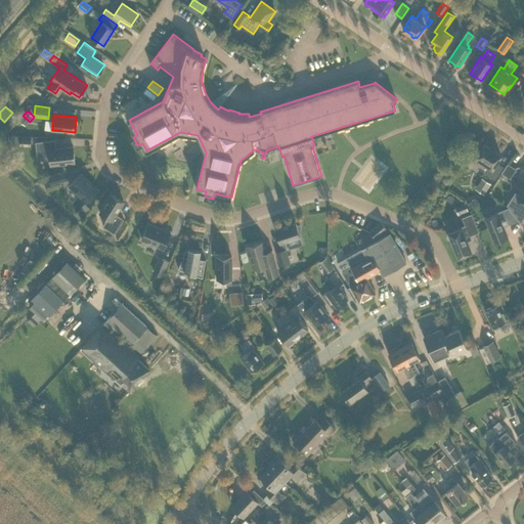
[(20,145),(31,146),(32,136),(20,136),(20,145)]
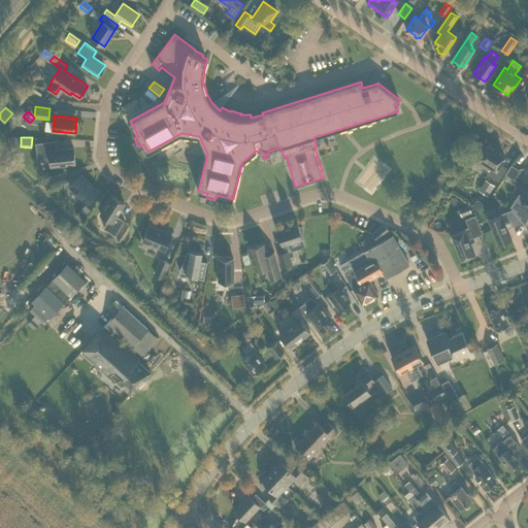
[(75,163),(74,146),(57,149),(56,140),(36,142),(37,156),(50,155),(52,166),(75,163)]
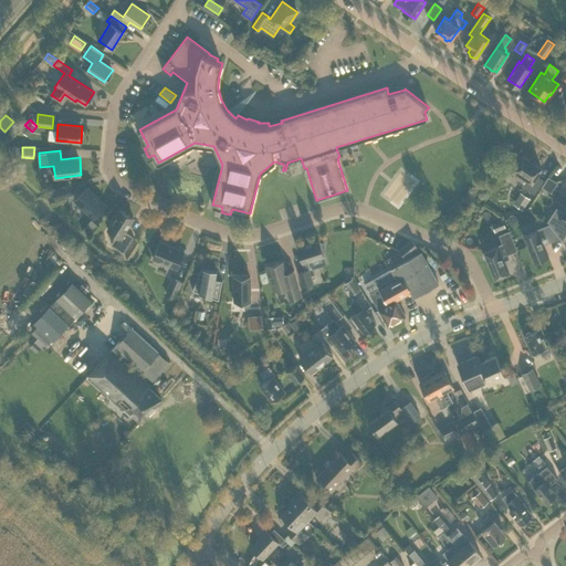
[(513,169),(519,173),(527,178),(523,186),(534,194),(544,179),(536,175),(542,167),(523,155),(521,157),(520,156),(516,160),(517,161),(513,169)]
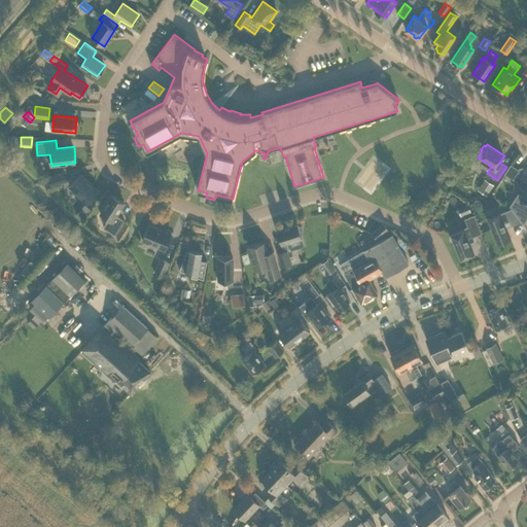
[(505,173),(513,178),(519,170),(511,165),(505,173)]
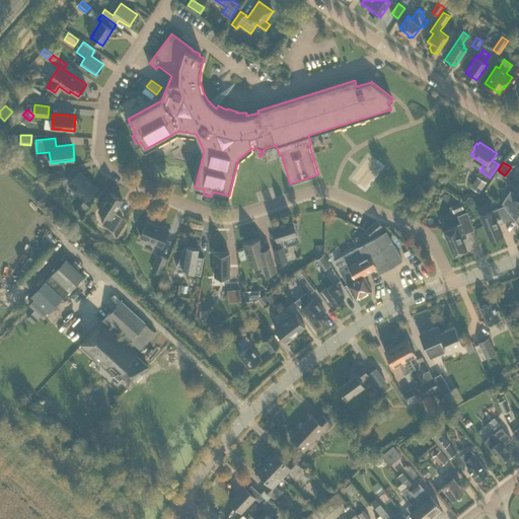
[(48,173),(51,182),(67,178),(65,169),(48,173)]
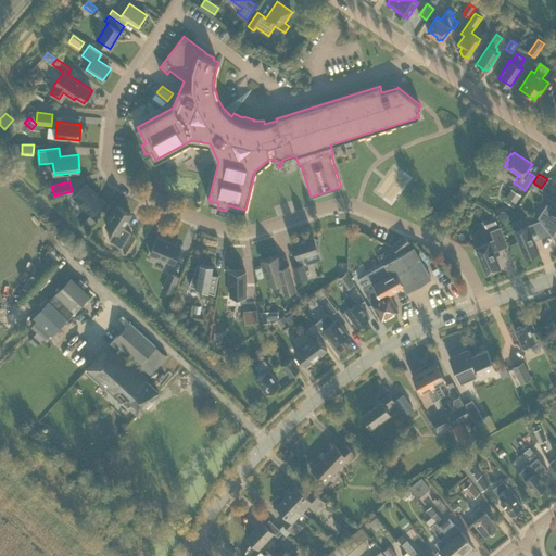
[(86,184),(74,197),(92,214),(104,201),(86,184)]
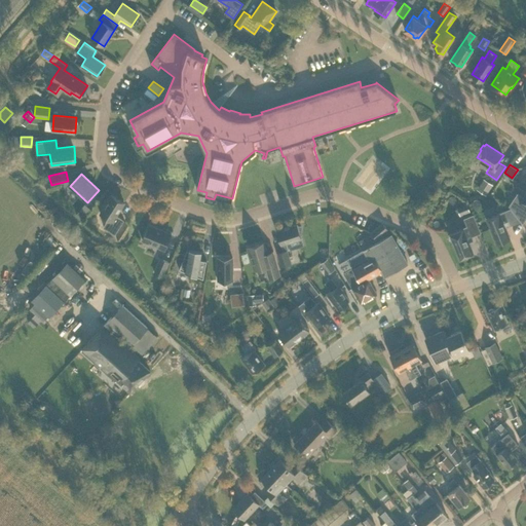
[(484,179),(477,189),(486,195),(493,184),(484,179)]
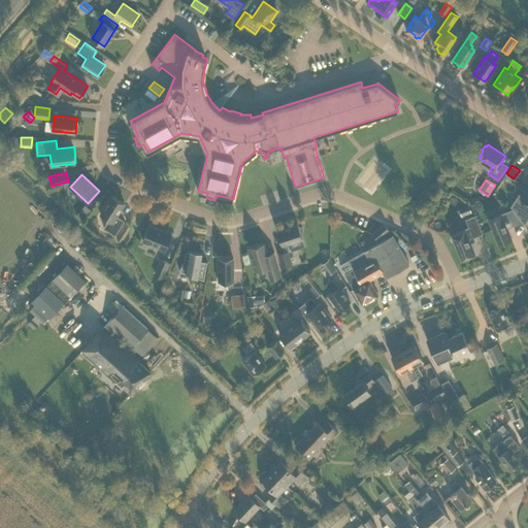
[(527,192),(525,197),(520,194),(510,206),(523,221),(527,212),(527,192)]
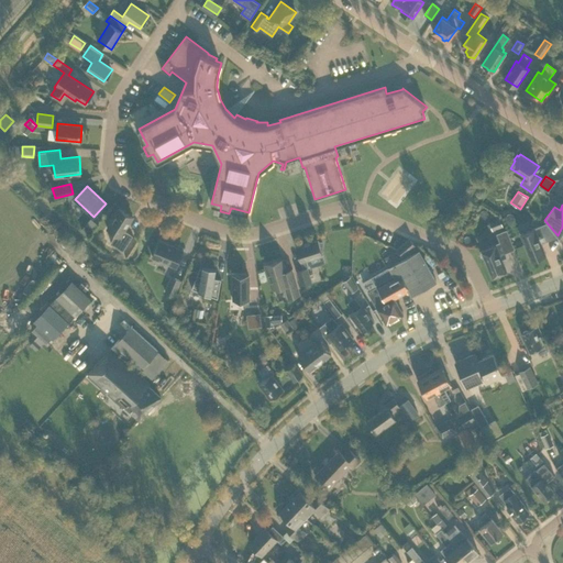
[(133,217),(120,208),(107,228),(117,233),(111,242),(123,250),(132,235),(124,230),(133,217)]
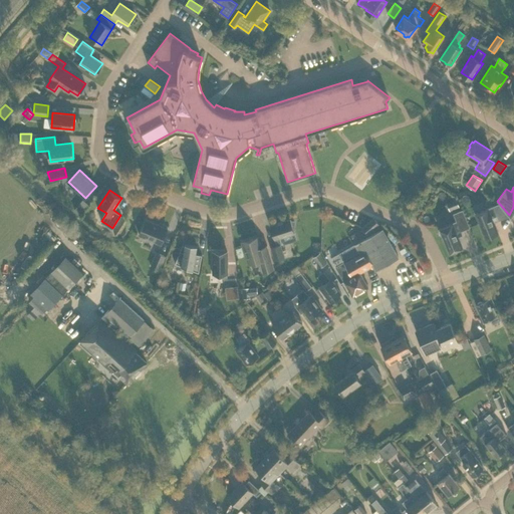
[(456,198),(447,202),(450,210),(459,206),(456,198)]
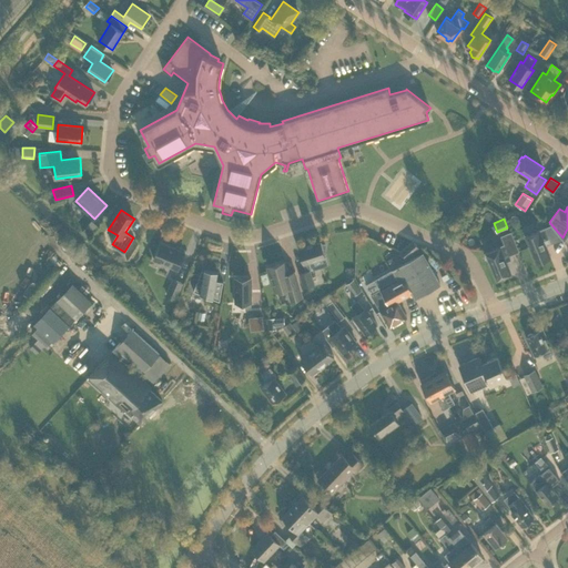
[(539,261),(544,262),(547,257),(550,256),(545,244),(544,241),(548,239),(550,242),(563,237),(551,225),(545,227),(526,235),(536,262),(539,261)]
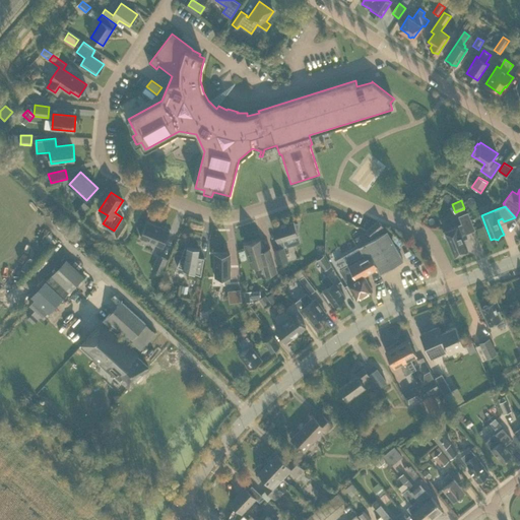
[(448,239),(455,255),(457,254),(462,254),(465,251),(467,250),(461,235),(475,230),(468,212),(459,215),(462,223),(445,231),(445,232),(445,236),(448,239)]
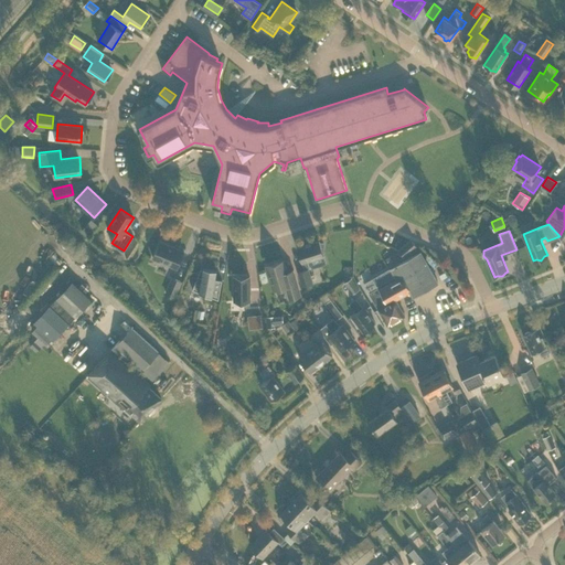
[(400,249),(405,256),(416,246),(411,240),(400,249)]
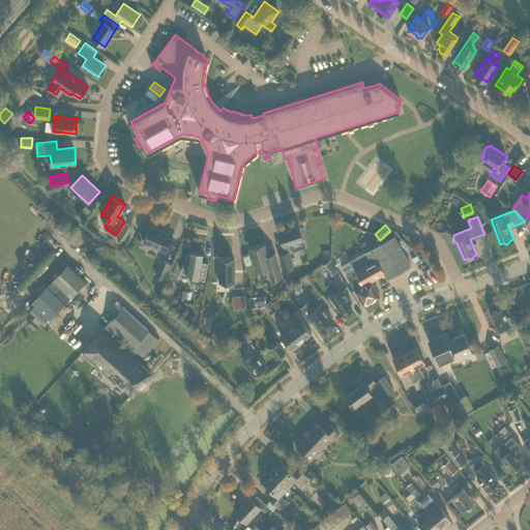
[(167,251),(173,235),(150,226),(144,241),(167,251)]
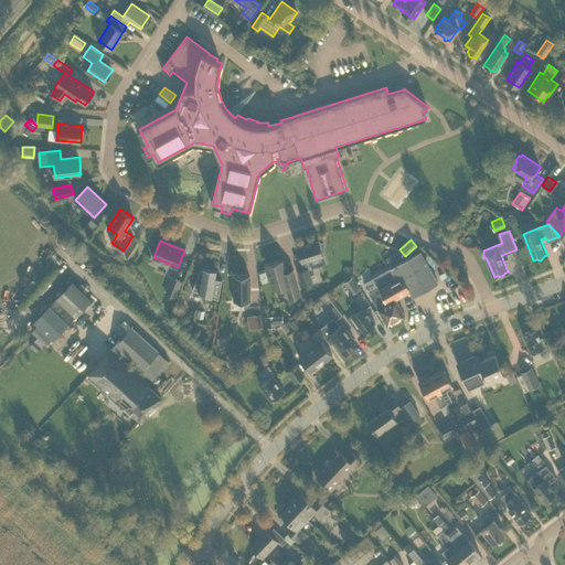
[(319,241),(297,247),(305,269),(309,268),(310,267),(308,260),(324,256),(322,252),(323,243),(320,243),(319,241)]
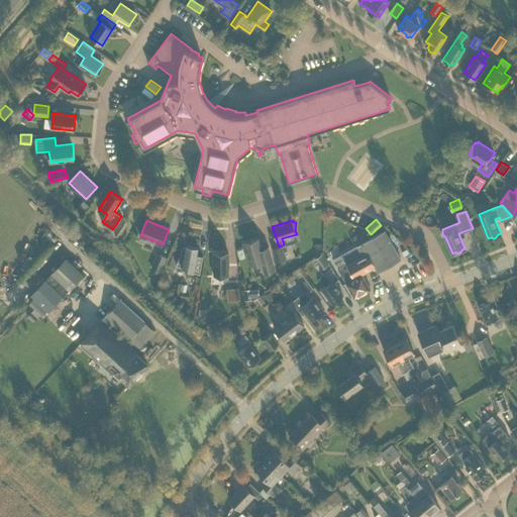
[(338,268),(354,298),(371,289),(363,274),(376,267),(378,271),(401,257),(385,230),(357,245),(364,254),(347,265),(346,264),(338,268)]
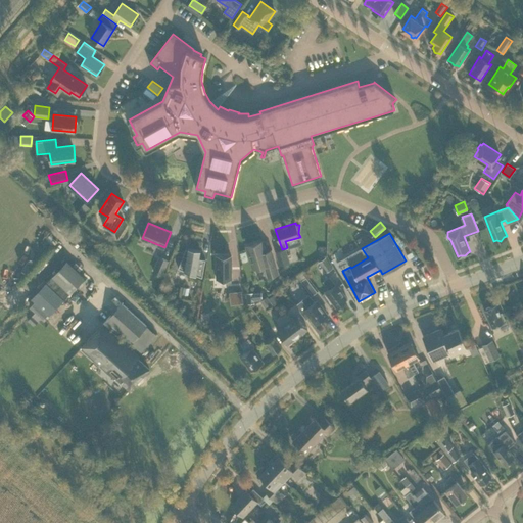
[(266,251),(263,240),(246,245),(253,268),(264,265),(267,277),(279,274),(272,249),(266,251)]
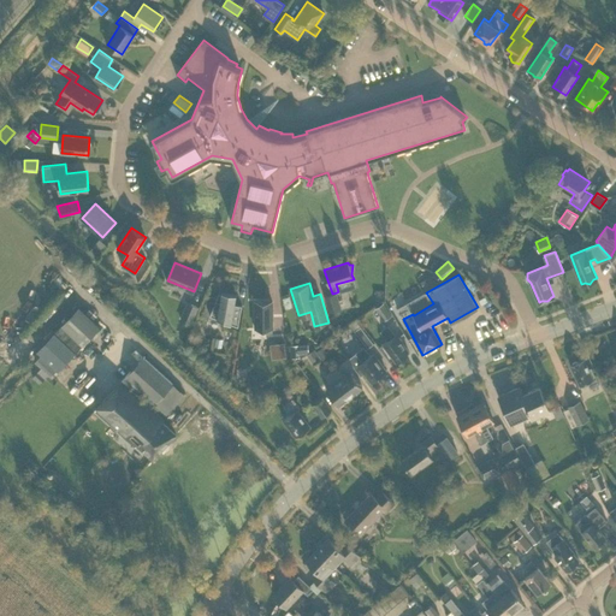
[(221,291),(221,292),(219,292),(215,301),(219,302),(219,308),(213,308),(209,315),(238,326),(242,304),(235,303),(237,294),(221,291)]
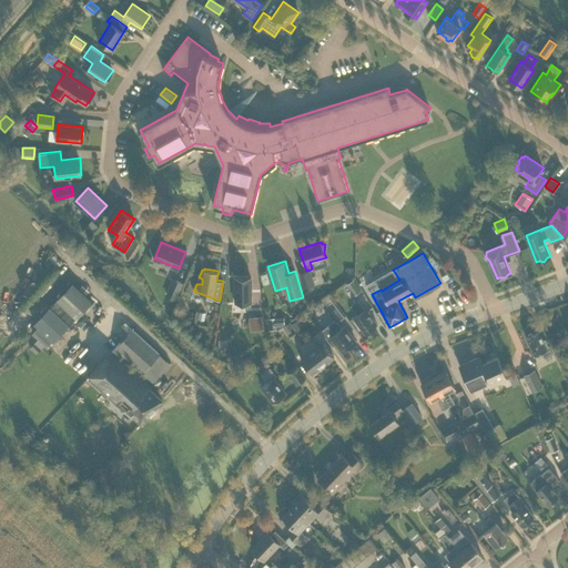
[(315,284),(311,270),(306,271),(300,273),(304,287),(315,284)]
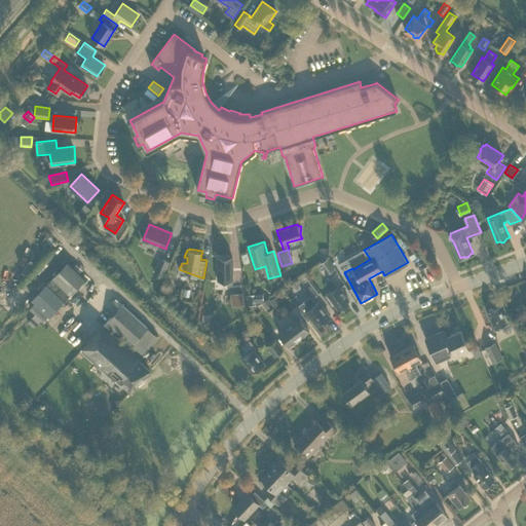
[(364,250),(347,259),(351,266),(368,257),(364,250)]
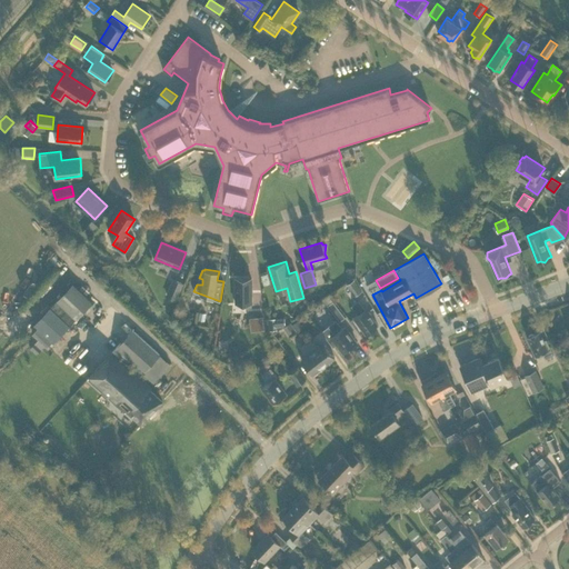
[(236,278),(236,303),(246,303),(246,309),(252,309),(251,278),(236,278)]
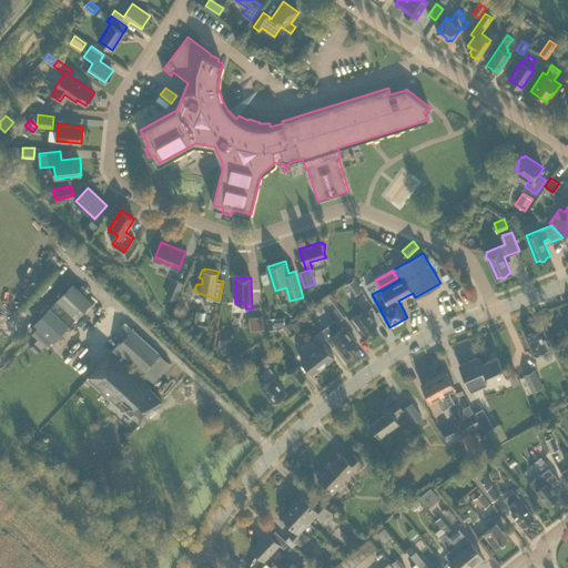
[(346,284),(354,295),(362,291),(354,279),(346,284)]
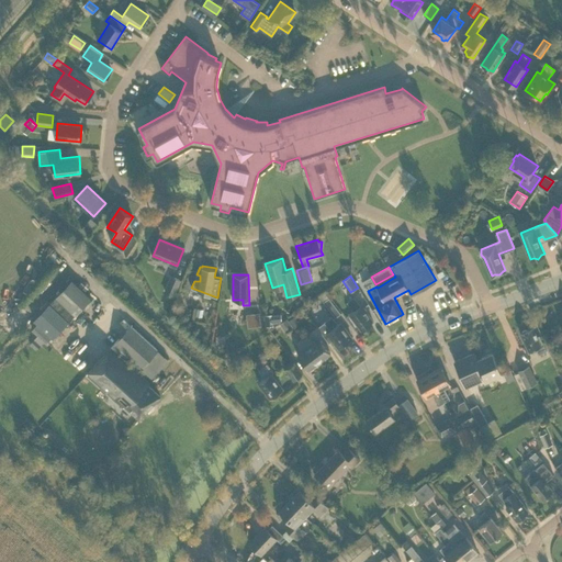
[(166,292),(175,296),(181,280),(172,277),(166,292)]
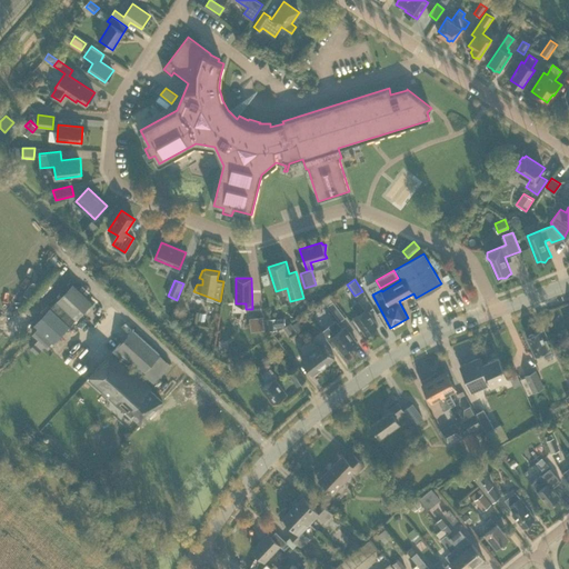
[(51,307),(49,306),(37,319),(38,320),(33,325),(53,343),(70,326),(69,326),(92,301),(73,283),(51,307)]
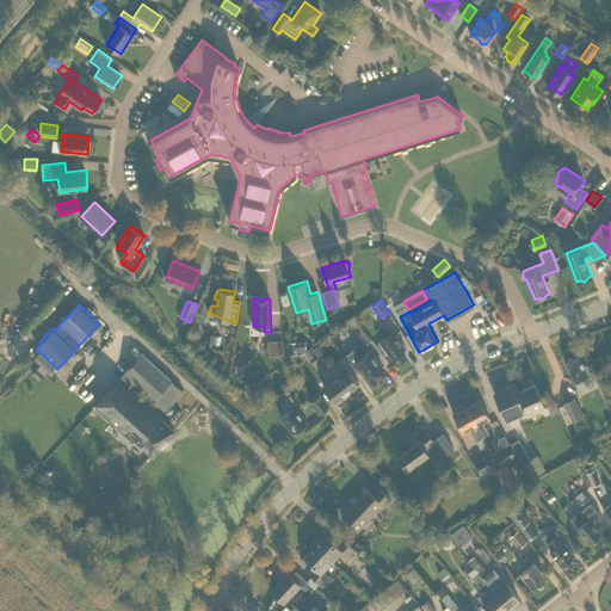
[(358,323),(352,328),(365,345),(371,340),(358,323)]
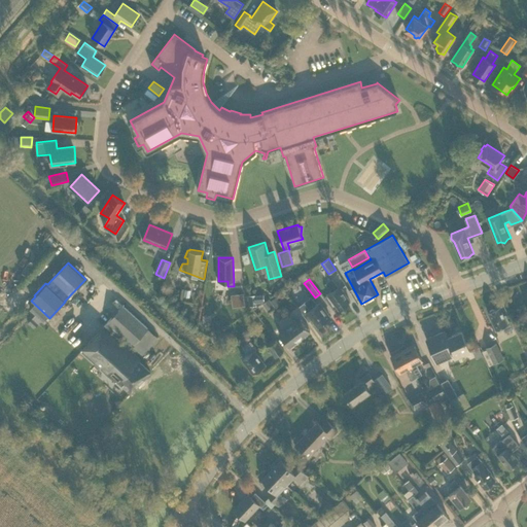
[(327,294),(339,309),(350,301),(343,291),(344,291),(342,287),(341,288),(339,286),(338,286),(332,279),(325,283),(331,291),(327,294)]
